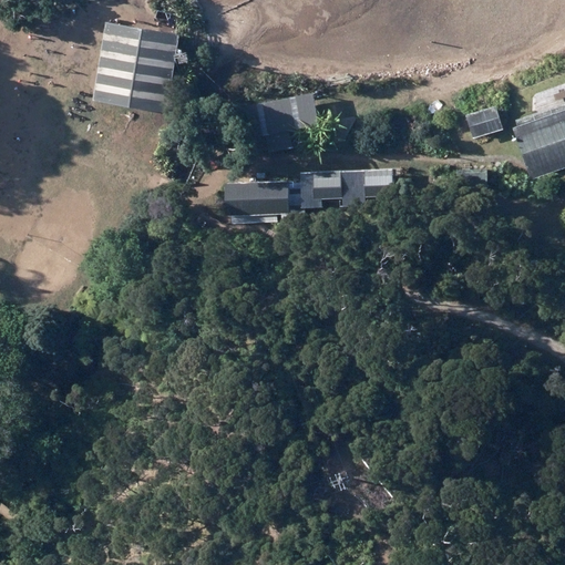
[(105,22),(92,102),(163,114),(177,34),(105,22)]
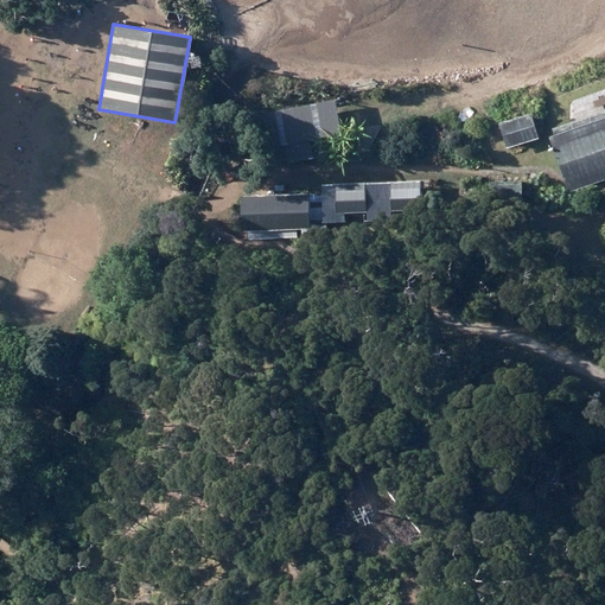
[(331,104),(255,119),(261,150),(337,134),(331,104)]
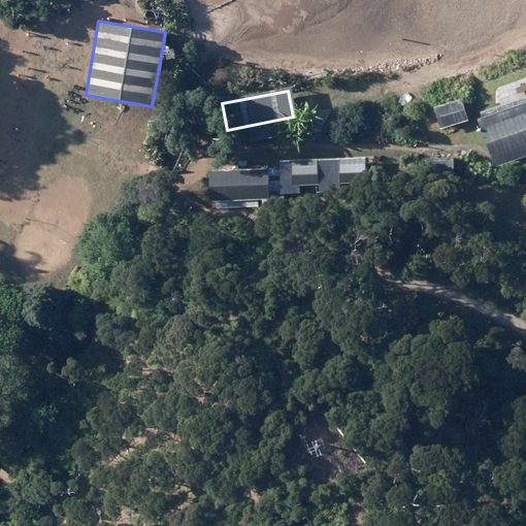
[(460,101),(434,108),(440,129),(467,122),(460,101)]
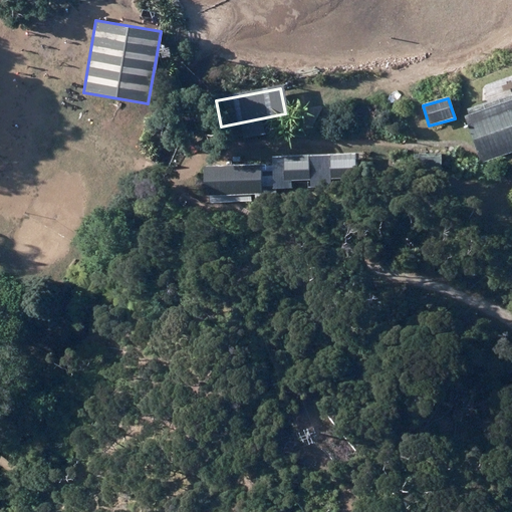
[(511,99),(465,116),(482,164),(511,153),(511,99)]
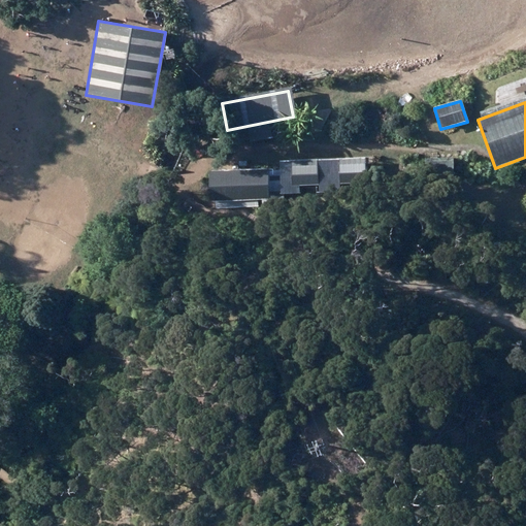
[(459,161),(431,161),(431,179),(459,179),(459,161)]
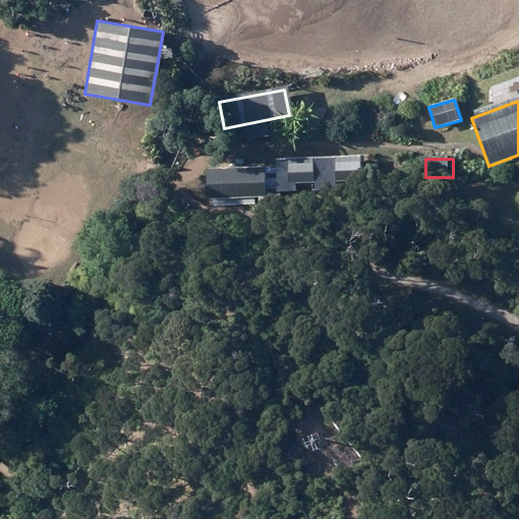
[(228,199),(265,197),(264,167),(206,169),(207,199),(213,199),(213,209),(228,209),(228,199)]
